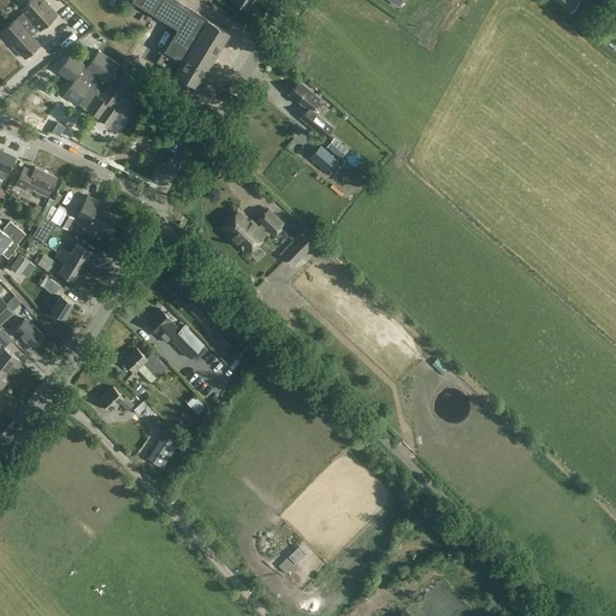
[(40,31),(58,15),(43,0),(30,0),(21,10),(24,15),(18,21),(17,19),(1,33),(25,59),(40,45),(28,30),(34,24),(40,31)]
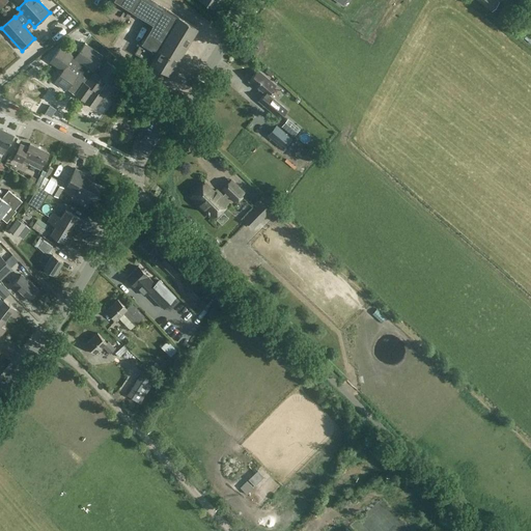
[(147,63),(168,76),(196,30),(147,0),(113,0),(151,25),(134,54),(148,62),(147,63)]
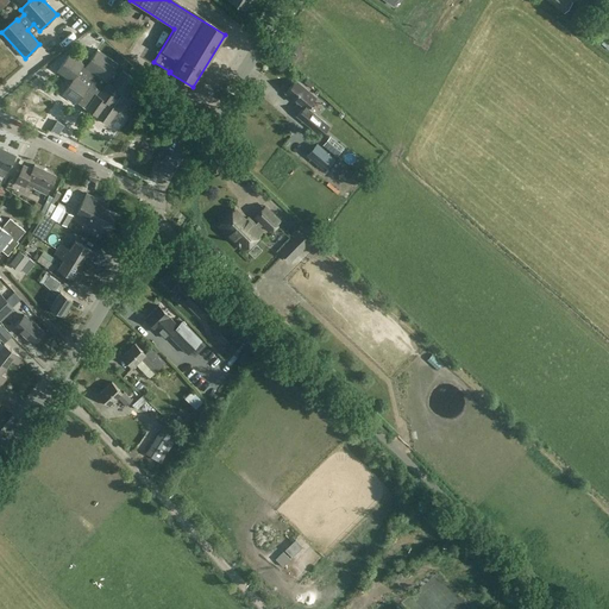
[(228,0),(245,11),(251,0),(228,0)]
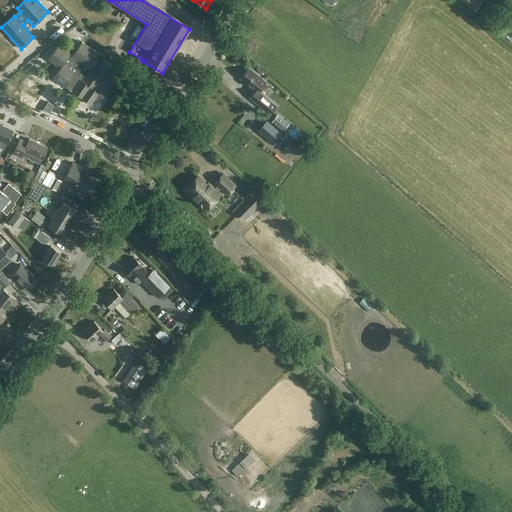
[(477,0),(460,0),(474,10),(480,2),(477,0)]
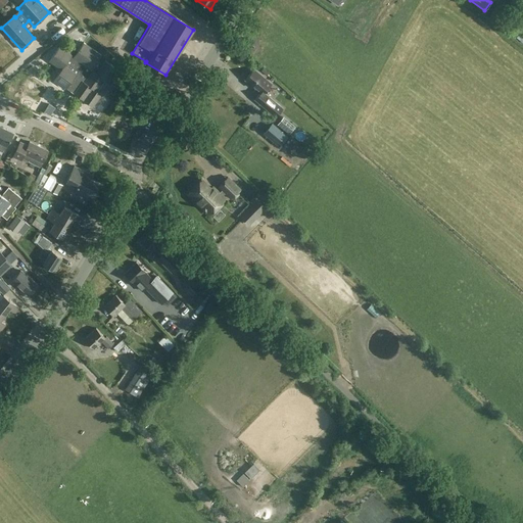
[(64,39),(74,43),(82,27),(73,22),(64,39)]
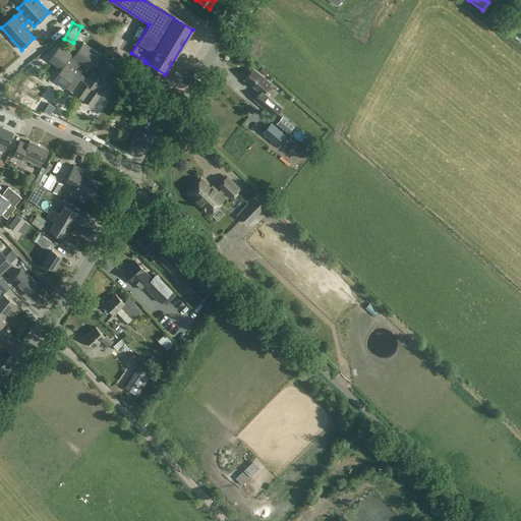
[(96,91),(104,79),(110,83),(119,70),(105,60),(102,64),(97,61),(101,55),(83,42),(77,50),(73,47),(69,53),(59,46),(49,60),(61,69),(54,79),(66,89),(66,88),(73,93),(92,106),(100,94),(96,91)]
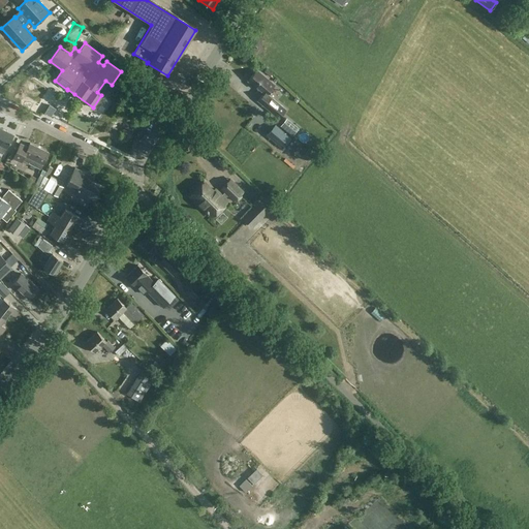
[(259,100),(262,103),(280,118),(285,111),(267,95),(274,87),(256,70),(248,81),(265,94),(259,100)]
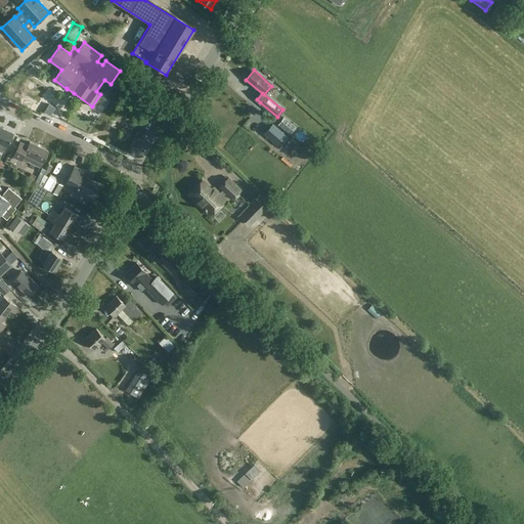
[(45,112),(51,115),(55,107),(49,104),(45,112)]
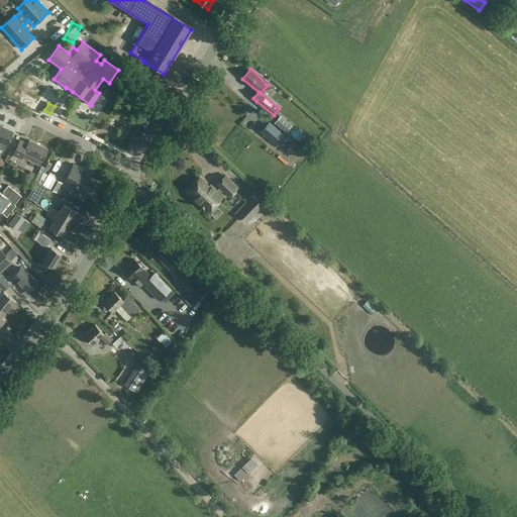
[(290,128),(280,120),(277,124),(286,132),(290,128)]
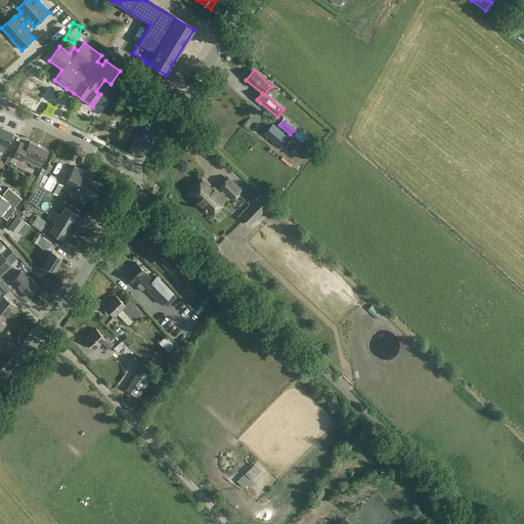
[(278,145),(286,136),(271,124),(263,132),(278,145)]
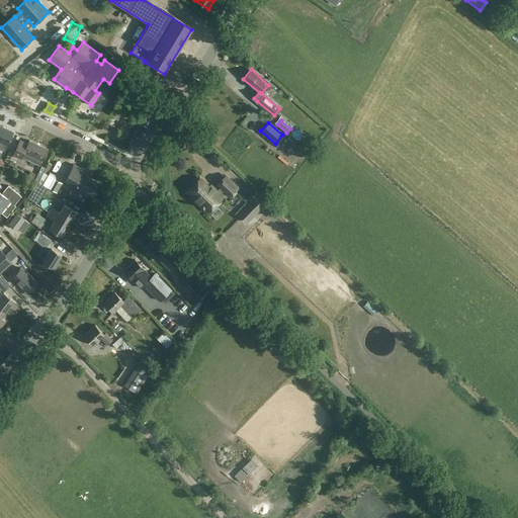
[(7,145),(13,133),(0,125),(0,148),(4,151),(7,145)]
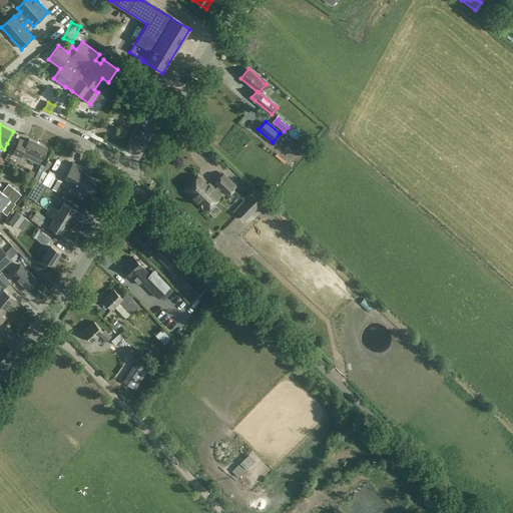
[(27,142),(20,139),(13,153),(20,157),(21,155),(40,164),(48,148),(29,139),(27,142)]
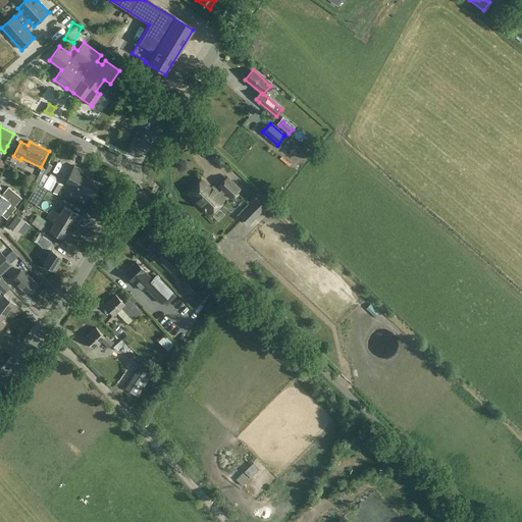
[(73,146),(69,156),(79,159),(83,148),(73,146)]
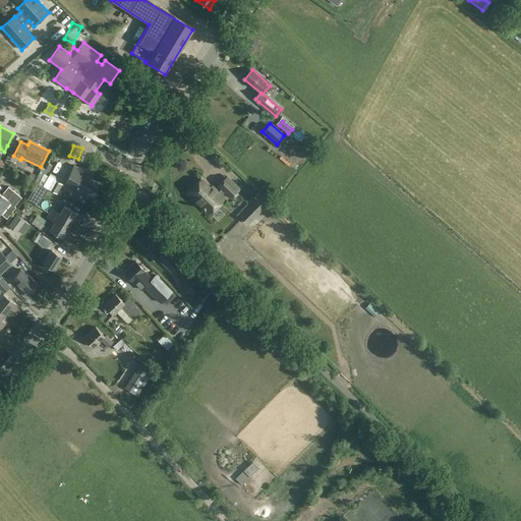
[(96,190),(99,183),(89,179),(90,176),(85,174),(87,172),(74,166),(66,181),(77,186),(75,191),(92,199),(96,190)]
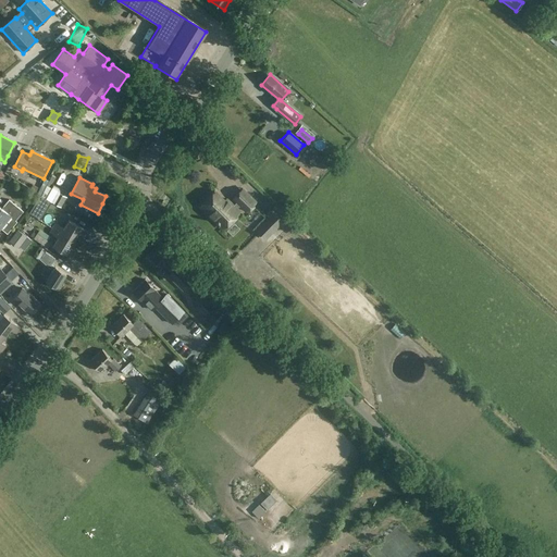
[(41,195),(61,207),(67,197),(60,193),(60,187),(53,184),(51,188),(47,186),(41,195)]
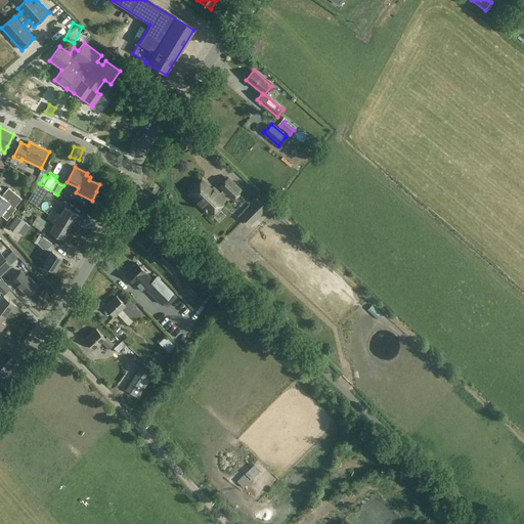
[(232,200),(241,190),(228,178),(219,187),(223,190),(220,193),(213,187),(212,189),(203,180),(188,194),(210,215),(225,200),(223,197),(226,193),(232,200)]
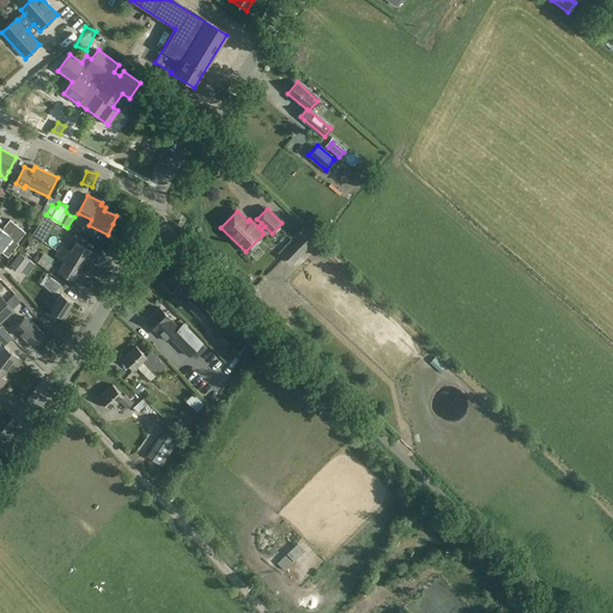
[(25,232),(19,228),(10,220),(2,229),(0,228),(0,252),(12,238),(17,243),(25,232)]
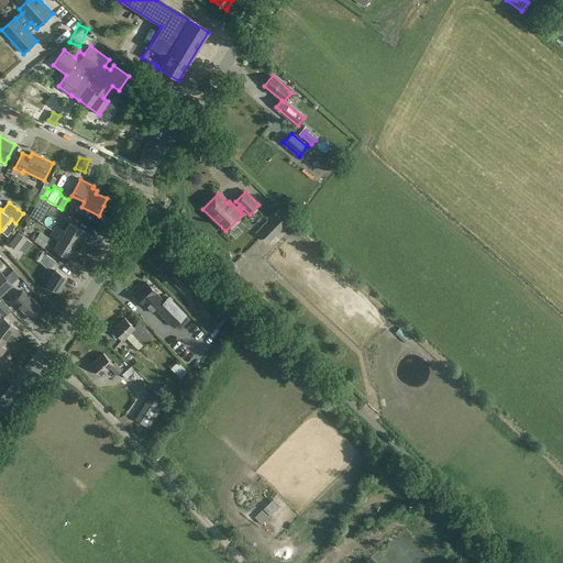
[(268,242),(274,235),(283,228),(289,234),(298,225),(278,207),(271,214),(275,219),(261,234),(268,242)]
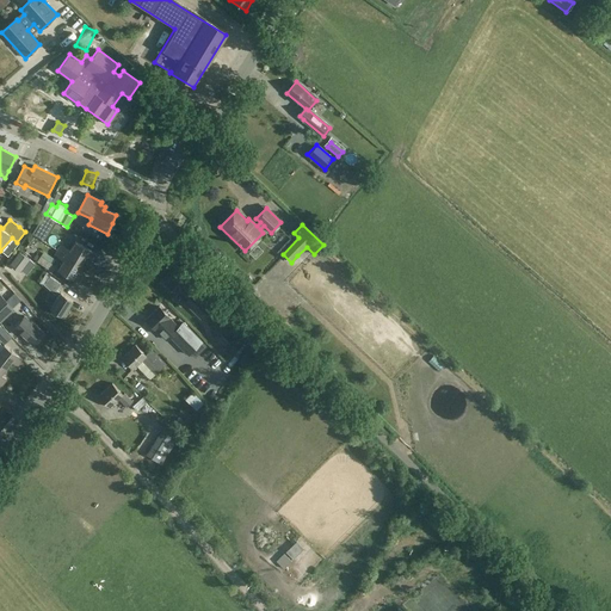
[(34,238),(28,245),(37,251),(42,244),(34,238)]
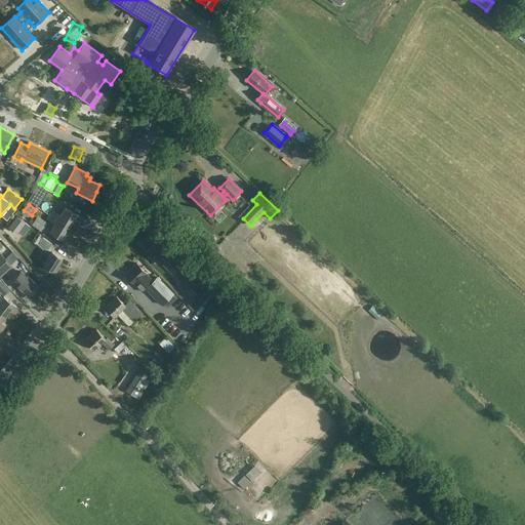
[(52,210),(49,214),(69,227),(73,220),(79,224),(82,218),(65,207),(59,215),(52,210)]
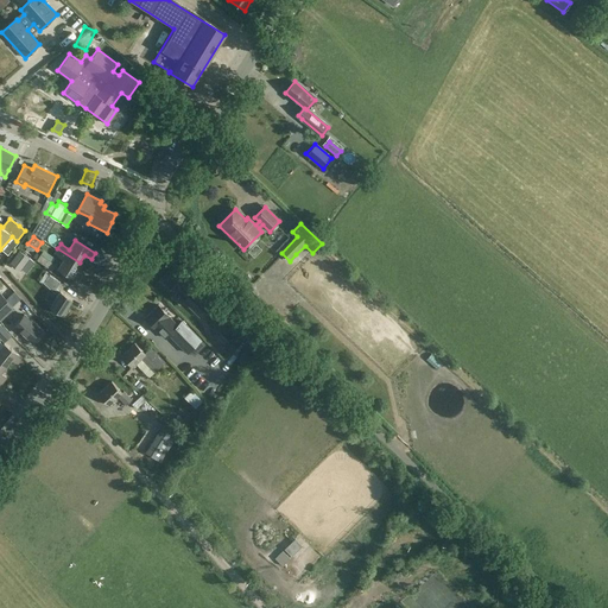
[(80,263),(57,248),(55,253),(63,259),(57,268),(77,282),(82,274),(75,270),(80,263)]
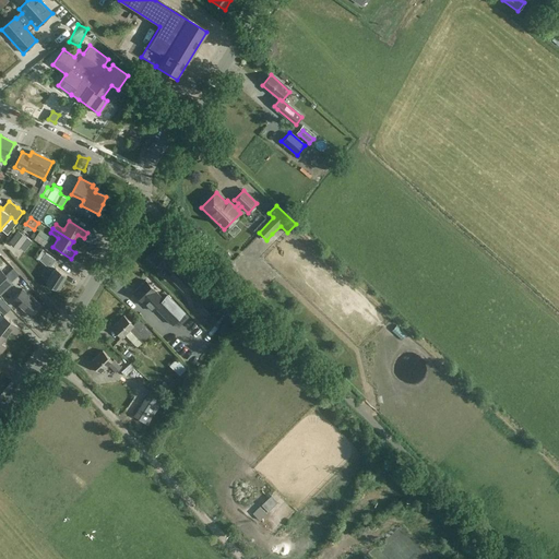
[(48,242),(33,232),(30,236),(34,239),(33,240),(45,248),(48,242)]
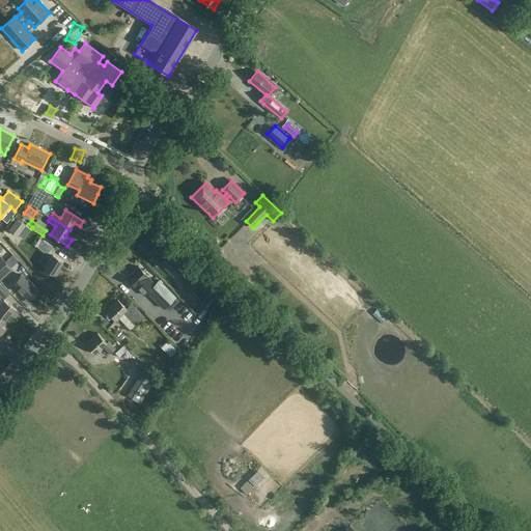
[(143,246),(154,255),(156,252),(164,259),(161,262),(174,277),(185,267),(170,253),(175,248),(164,236),(161,240),(155,233),(143,246)]
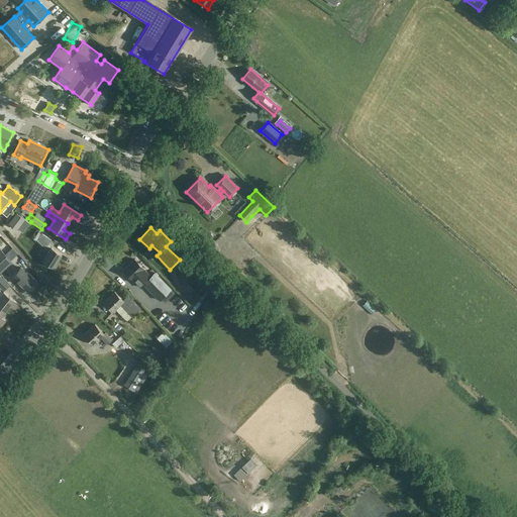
[(48,250),(42,261),(53,268),(62,254),(47,245),(52,239),(41,233),(37,240),(48,250)]
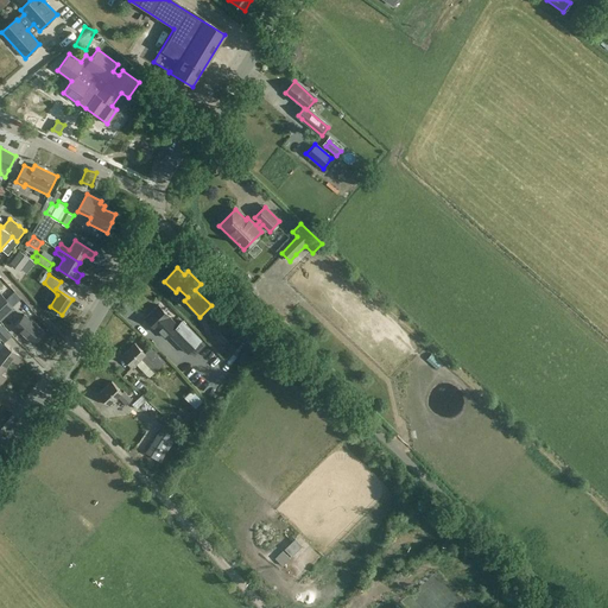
[(158,305),(145,318),(165,339),(169,334),(188,353),(201,340),(182,320),(177,324),(158,305)]
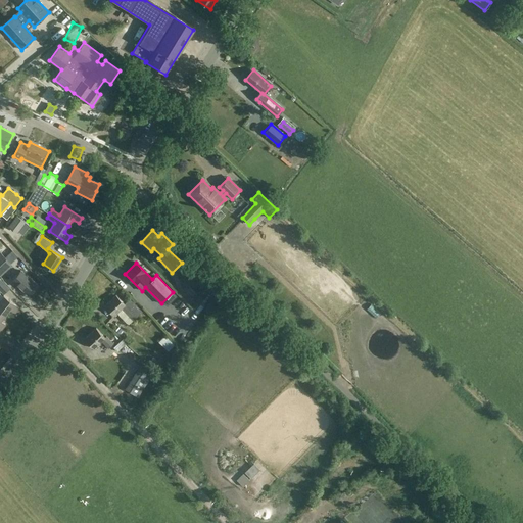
[(29,295),(38,285),(26,275),(20,271),(12,280),(16,285),(29,295)]
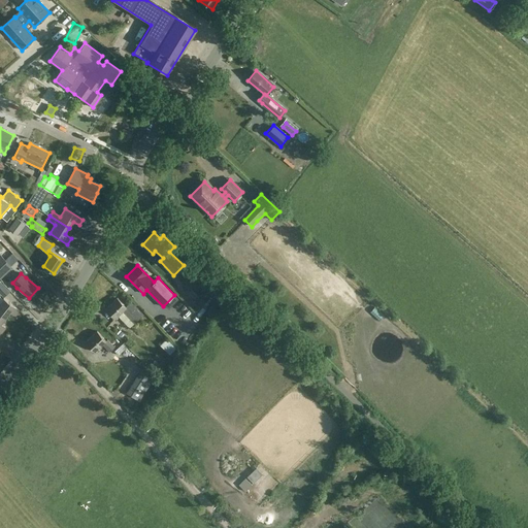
[(0,314),(4,318),(9,311),(14,316),(19,310),(3,298),(0,301),(0,314)]
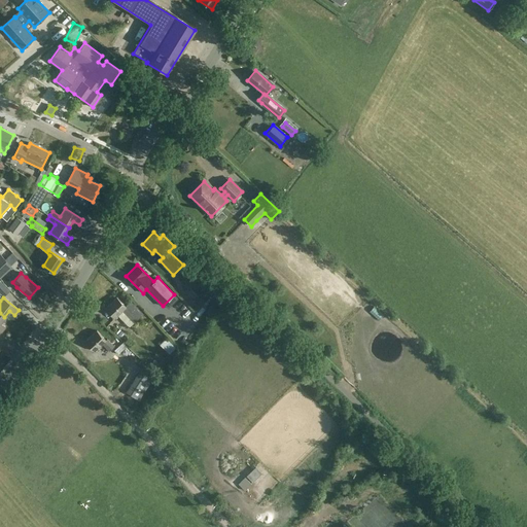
[(127,307),(117,297),(105,308),(114,318),(123,310),(136,324),(145,315),(139,308),(135,312),(128,305),(127,307)]
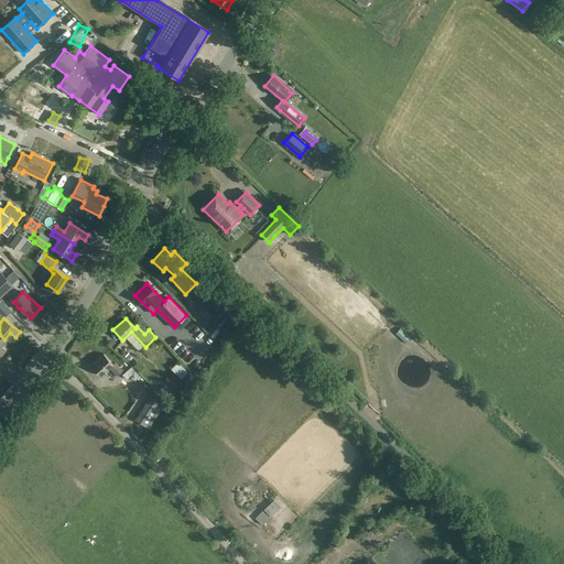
[(104,354),(91,365),(100,376),(109,368),(117,377),(123,370),(116,362),(114,365),(104,354)]
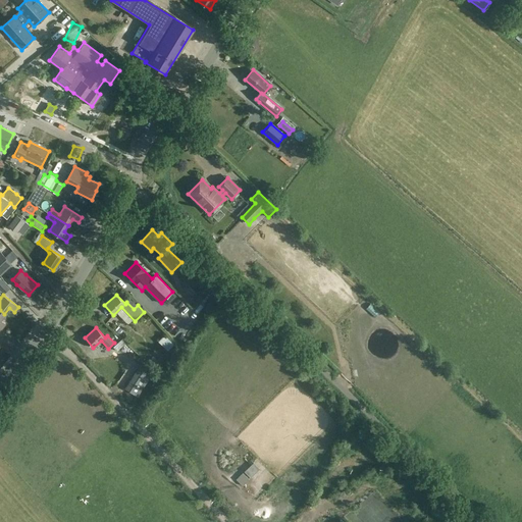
[(121,338),(110,350),(114,355),(125,344),(121,338)]
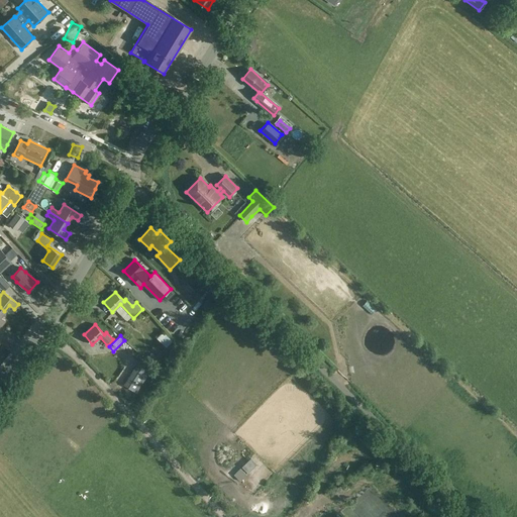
[(250,457),(232,476),(239,481),(256,463),(250,457)]
